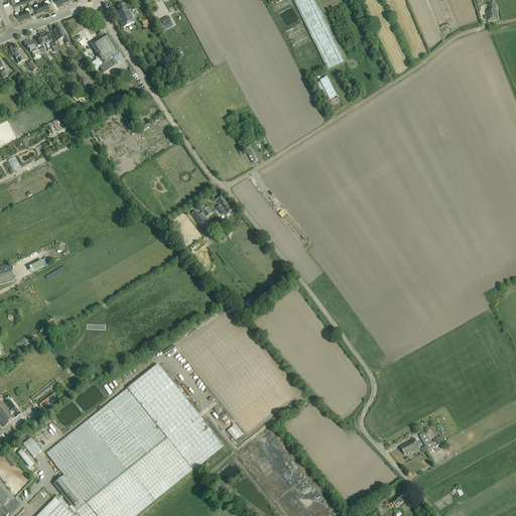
[(42,5),(44,11),(50,8),(48,3),(47,0),(45,0),(44,0),(46,4),(42,5)]
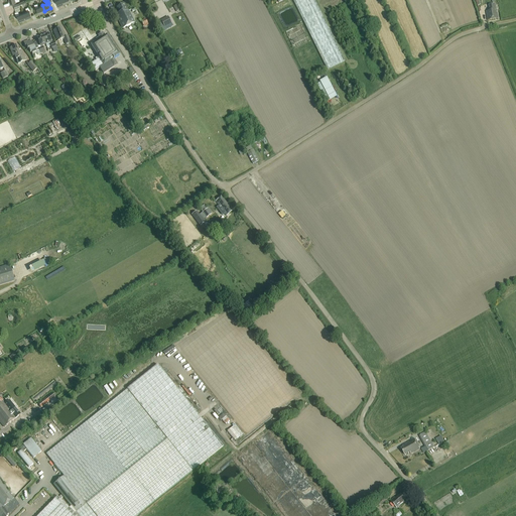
[(345,61),(314,0),(292,0),(328,70),(345,61)]
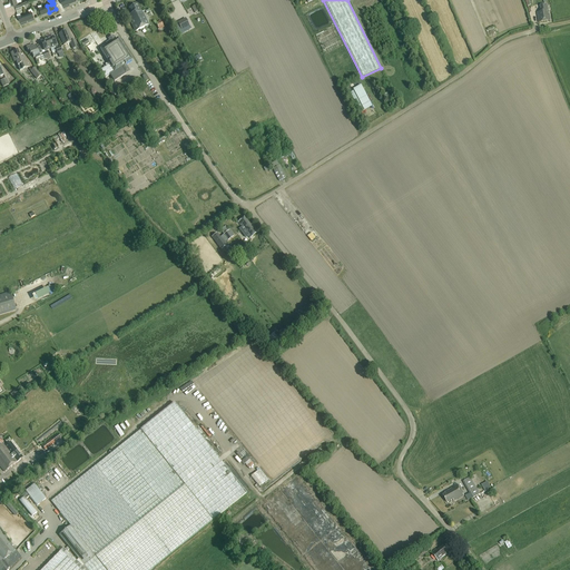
[(42,15),(49,12),(47,6),(42,8),(40,5),(38,6),(39,9),(40,9),(42,15)]
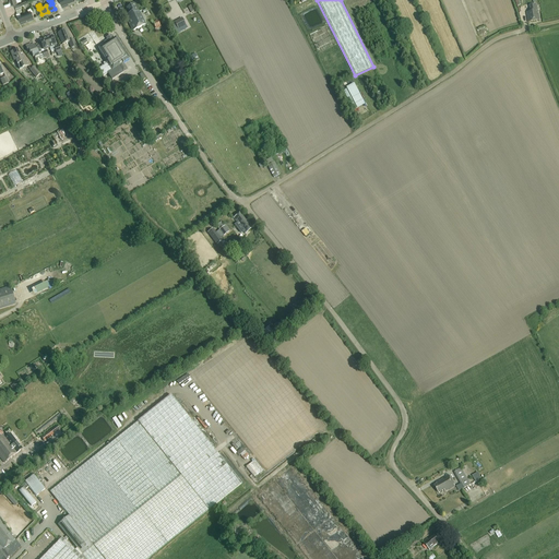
[(132,32),(146,25),(140,12),(139,12),(135,4),(127,9),(129,14),(126,16),(132,32)]
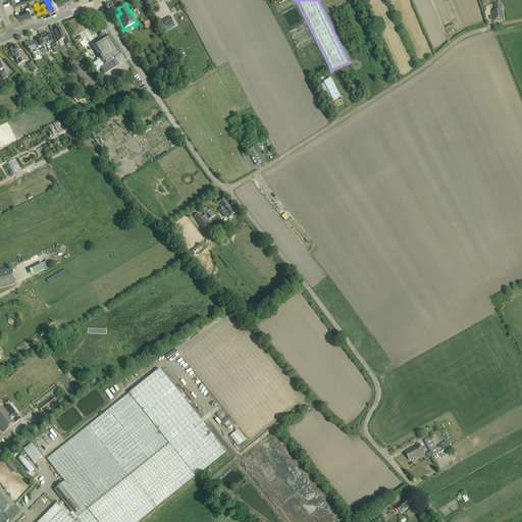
[(493,20),(504,19),(503,10),(502,10),(501,4),(494,6),(496,11),(491,12),(493,20)]
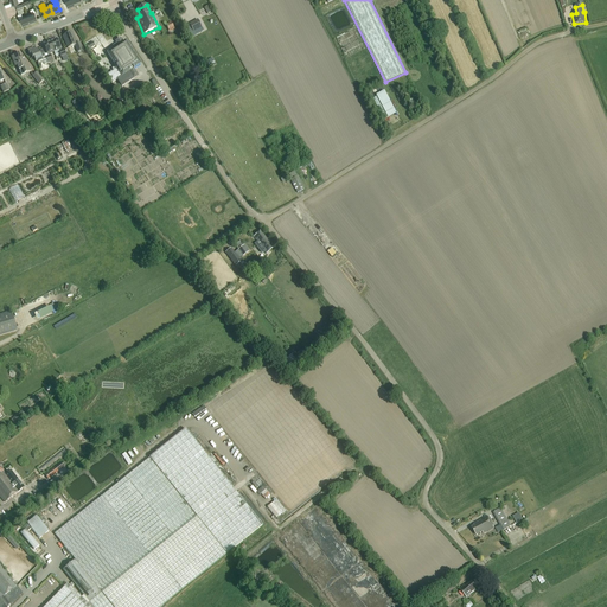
[(32,14),(27,16),(30,21),(37,19),(34,13),(33,8),(30,10),(32,14)]
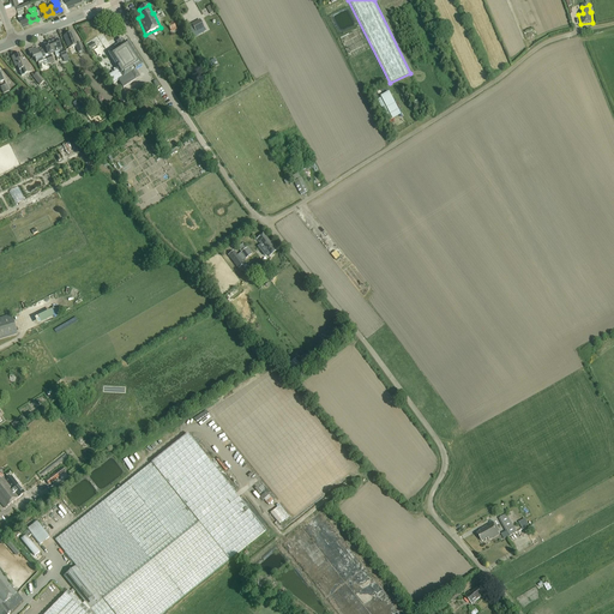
[(30,22),(28,16),(23,18),(20,13),(18,14),(19,19),(22,25),(30,22)]
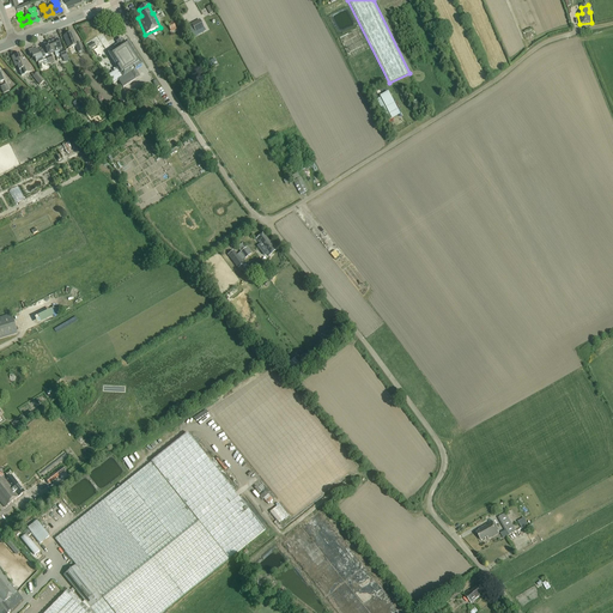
[(200,20),(192,25),(195,32),(204,28),(200,20)]
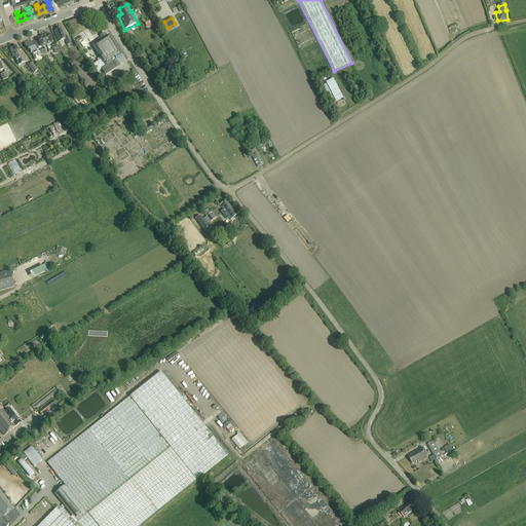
[(67,45),(72,44),(69,38),(67,39),(63,29),(54,32),(59,42),(65,40),(67,45)]
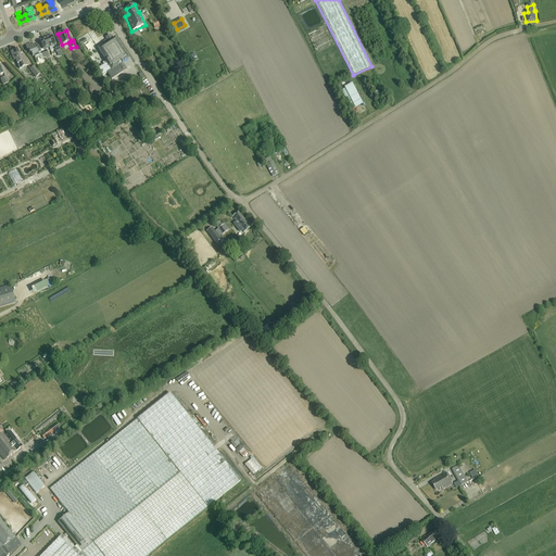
[(318,34),(313,35),(313,34),(308,35),(312,42),(320,39),(318,34)]
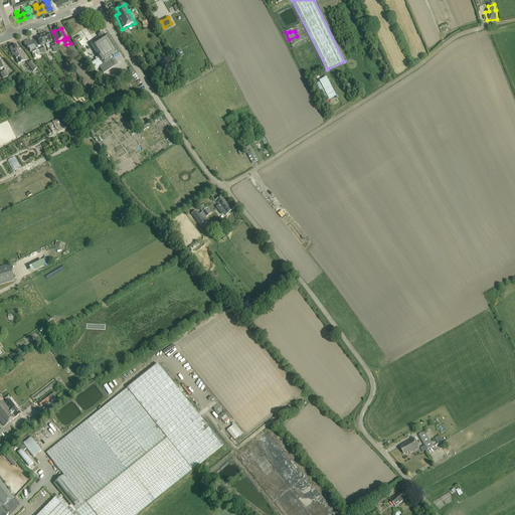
[(96,58),(97,61),(90,65),(94,71),(99,68),(103,74),(114,67),(117,64),(114,58),(120,55),(107,35),(105,36),(102,32),(98,35),(100,37),(96,39),(98,41),(91,45),(99,57),(96,58)]
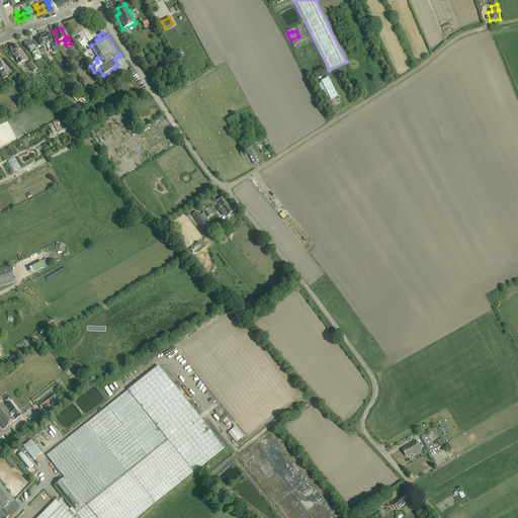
[(47,45),(48,48),(52,47),(53,50),(58,48),(56,42),(53,44),(49,33),(42,35),(47,45)]
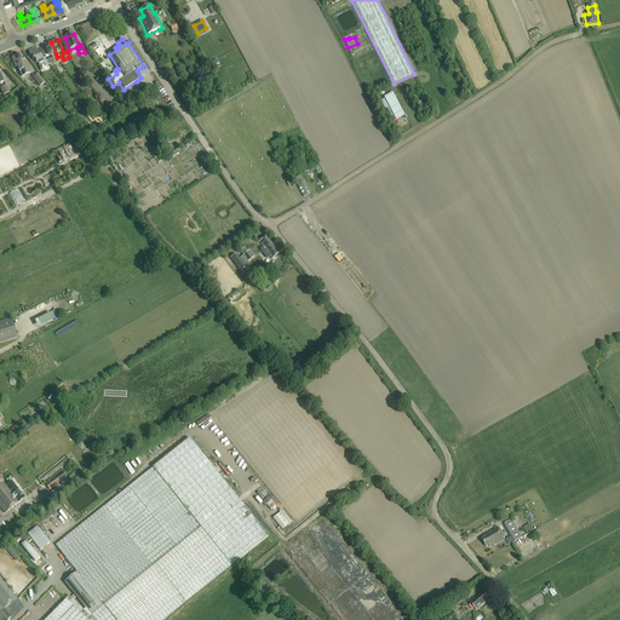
[(51,56),(56,53),(51,42),(45,46),(49,56),(50,56),(50,58),(47,59),(50,65),(55,63),(51,56)]
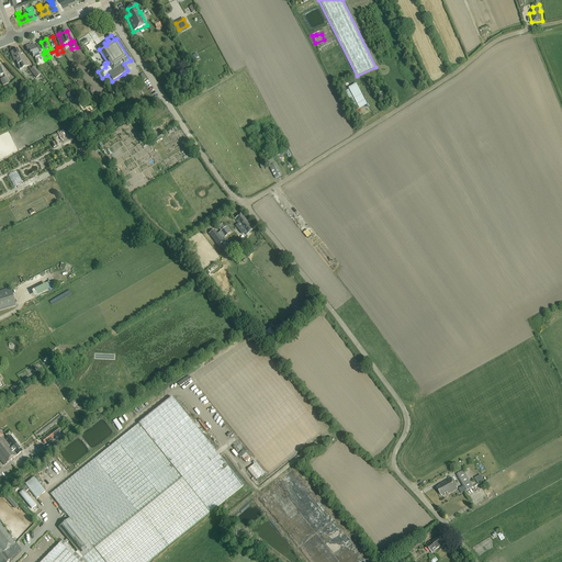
[(44,59),(43,55),(40,47),(36,48),(35,45),(32,46),(32,45),(26,47),(27,51),(29,51),(31,54),(32,54),(33,57),(34,57),(35,60),(41,58),(42,60),(44,59)]
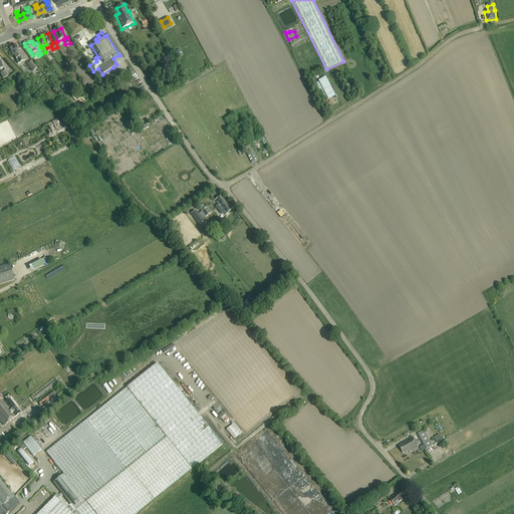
[(16,58),(18,63),(20,63),(23,62),(27,60),(25,55),(23,56),(21,50),(19,51),(17,46),(16,47),(15,47),(15,46),(10,48),(13,56),(15,55),(16,58)]
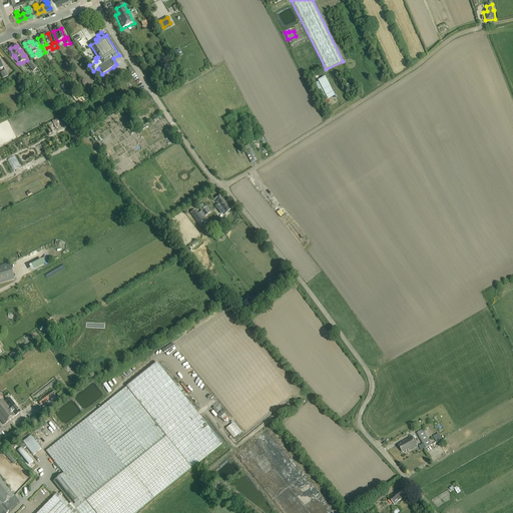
[(27,64),(33,71),(37,68),(31,61),(27,64)]
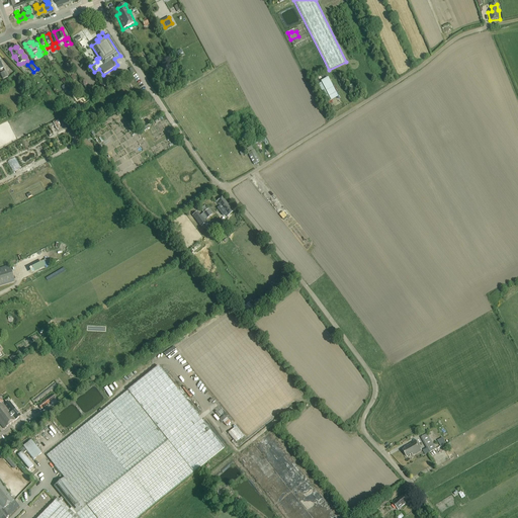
[(321,77),(324,82),(329,79),(327,74),(321,77)]
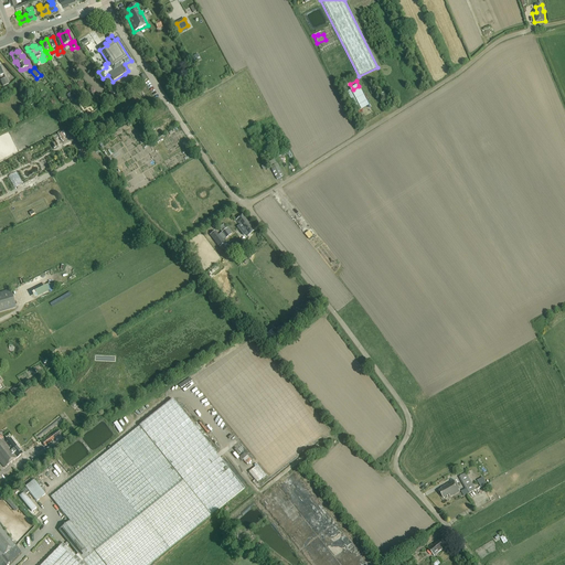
[(162,124),(157,127),(161,134),(171,126),(169,123),(164,126),(162,124)]
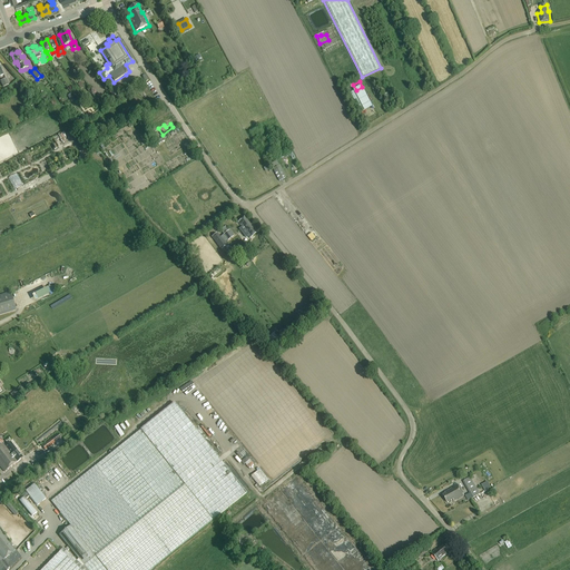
[(286,177),(279,166),(273,169),(279,182),(286,177)]
